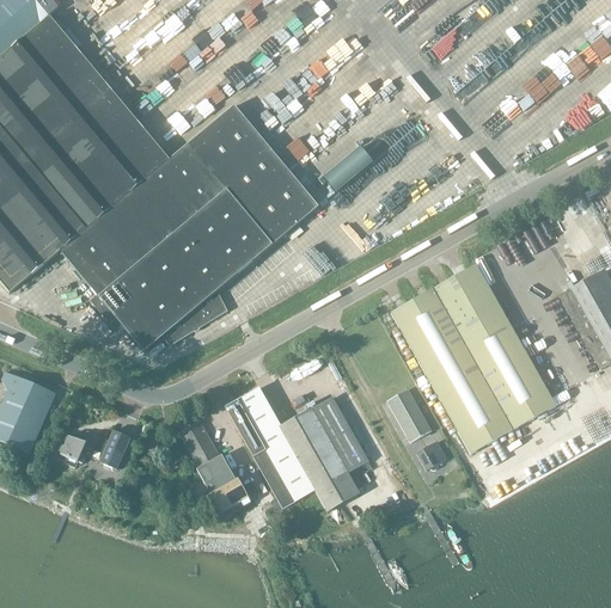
[(0,280),(10,292),(60,250),(97,294),(91,299),(114,326),(120,321),(145,351),(163,336),(171,345),(228,309),(218,289),(319,206),(234,105),(170,159),(49,13),(57,7),(52,0),(0,0),(0,280)]
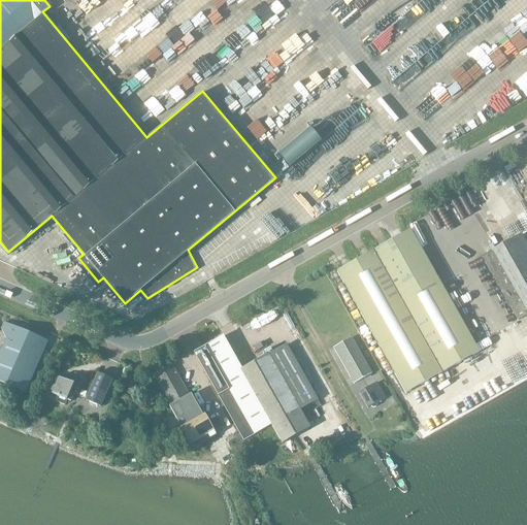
[(65,0),(74,12),(69,15),(76,26),(81,23),(75,14),(96,0),(65,0)]
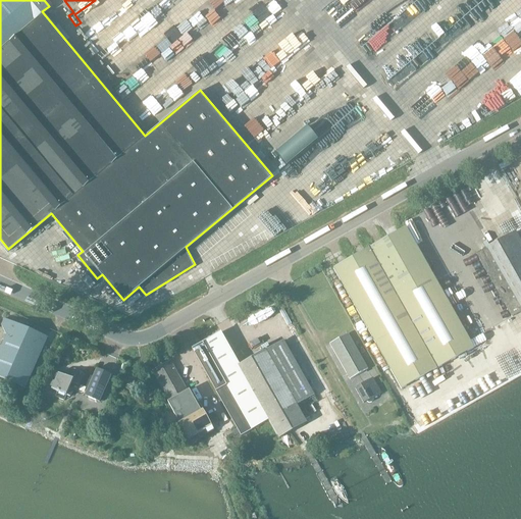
[(172,7),(199,2),(195,16),(186,23),(185,29),(189,34),(172,47),(174,57),(197,39),(204,29),(212,39),(221,37),(247,0),(156,0),(151,0),(146,4),(145,8),(156,16),(164,9),(158,1),(164,0),(174,0),(172,7)]
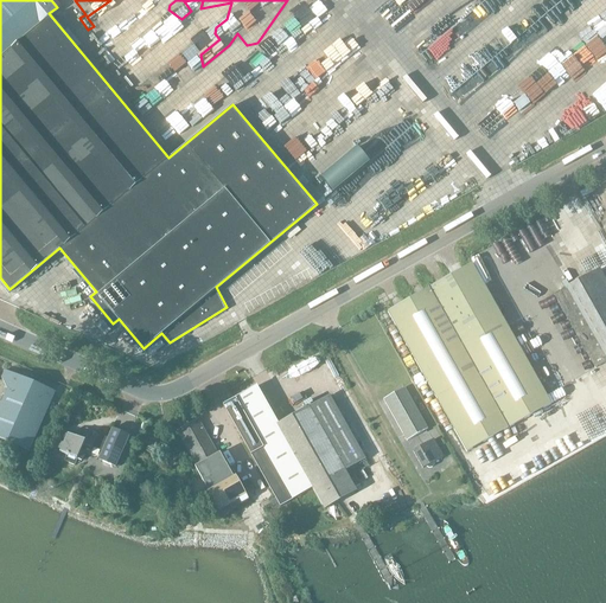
[(307,8),(305,4),(294,12),(305,26),(327,8),(321,0),(318,0),(307,8)]
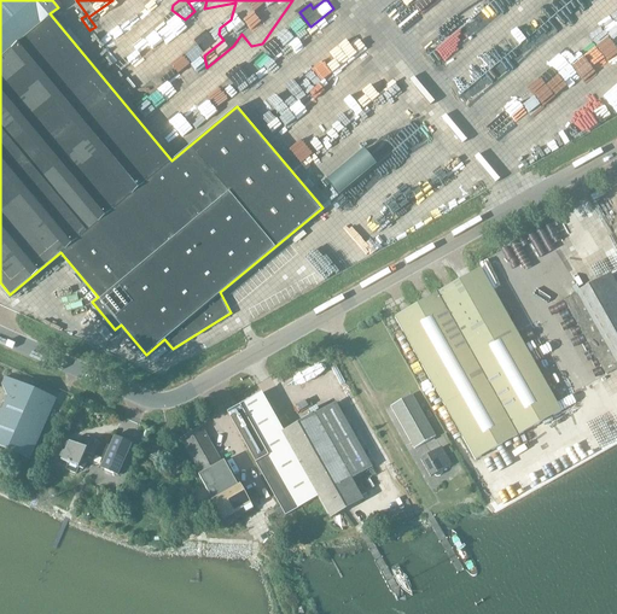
[(407,29),(418,22),(406,6),(395,13),(407,29)]
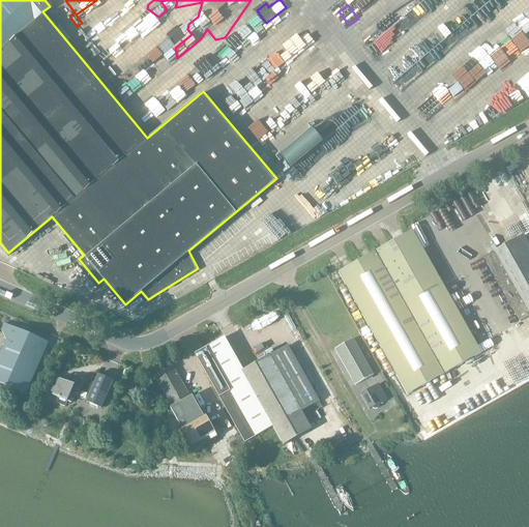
[(528,39),(528,8),(492,26),(499,39),(488,46),(487,54),(476,46),(470,49),(460,62),(466,67),(440,103),(446,99),(451,104),(463,98),(459,90),(477,82),(477,69),(494,62),(492,65),(497,69),(504,60),(500,52),(513,46),(512,42),(527,44),(528,39)]
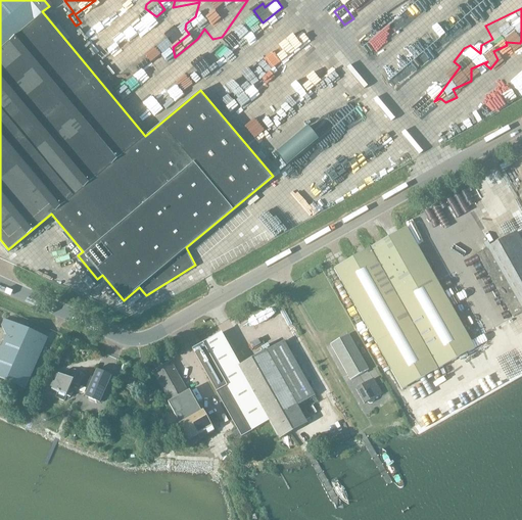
[(475,24),(466,12),(451,25),(461,36),(475,24)]
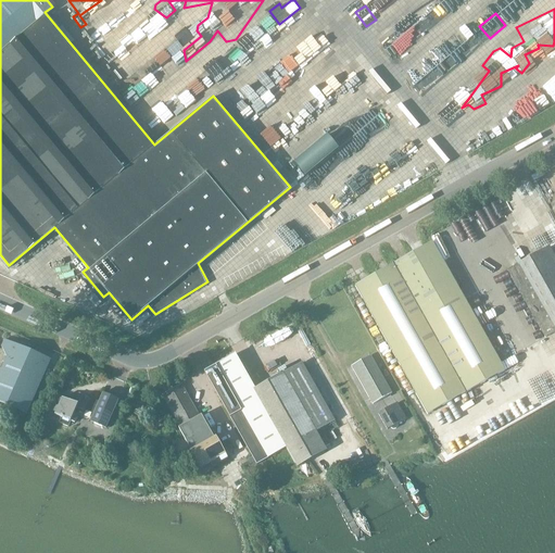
[(151,20),(133,36),(141,46),(168,23),(163,16),(154,24),(151,20)]
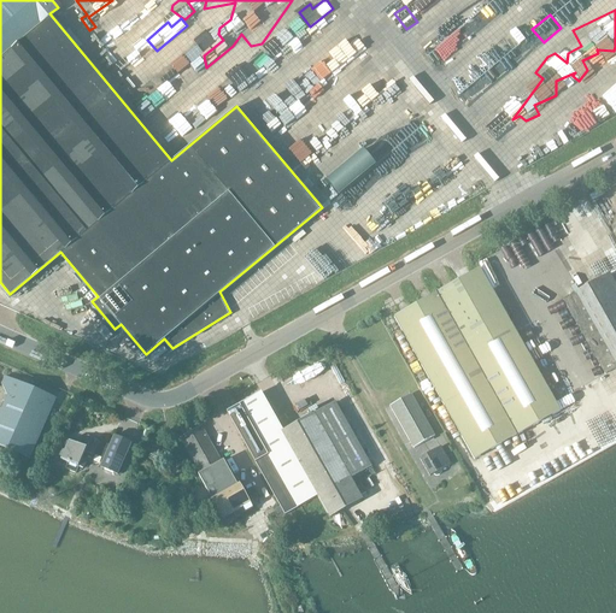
[(298,40),(310,27),(303,21),(291,34),(298,40)]
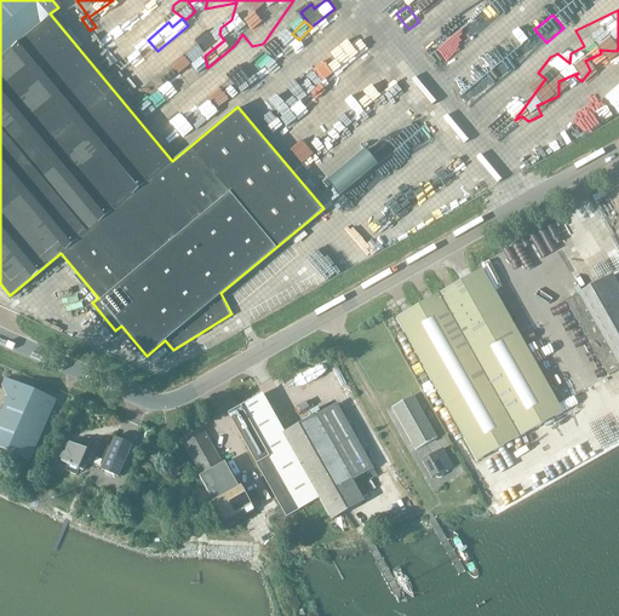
[(365,22),(357,28),(380,52),(387,46),(365,22)]
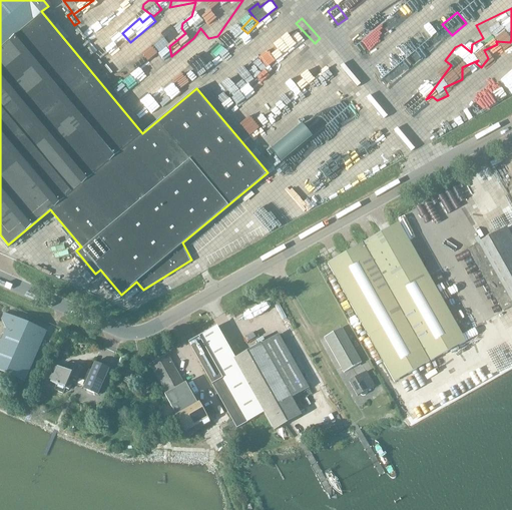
[(273,19),(219,50),(226,61),(249,47),(254,56),(268,48),(266,45),(274,40),(266,27),(275,22),(273,19)]
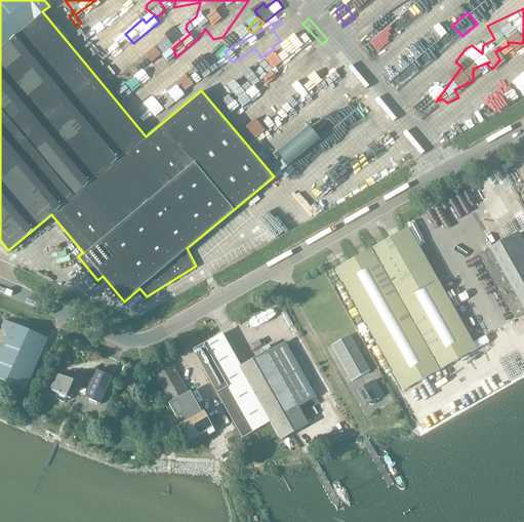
[(179,23),(169,28),(174,41),(186,36),(179,23)]
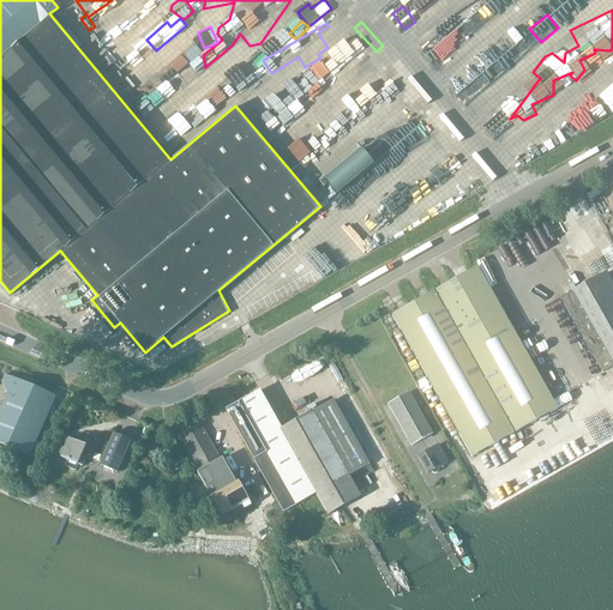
[(197,34),(182,42),(188,53),(203,44),(197,34)]
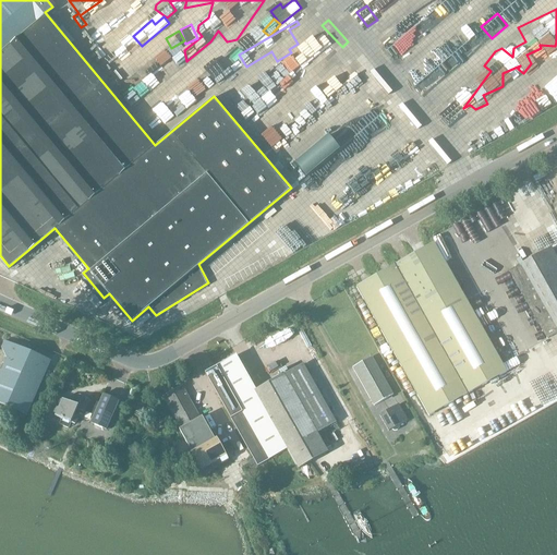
[(132,33),(103,51),(120,79),(126,74),(121,65),(130,60),(124,52),(138,44),(132,33)]
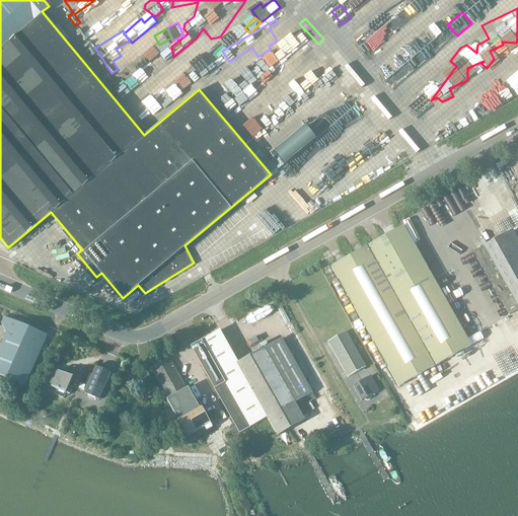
[(229,45),(236,41),(233,35),(227,41),(229,45)]
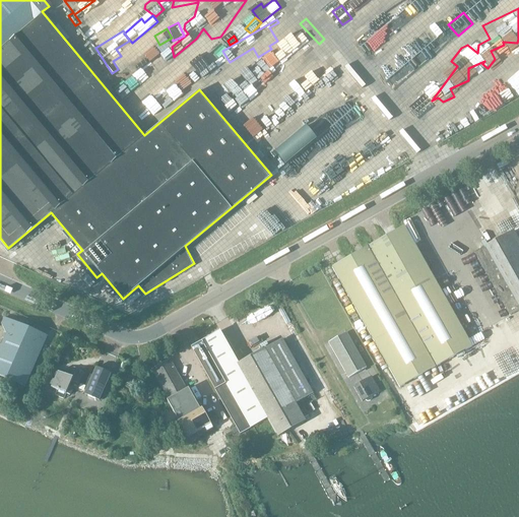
[(363,51),(373,53),(375,46),(379,47),(380,42),(366,38),(363,51)]
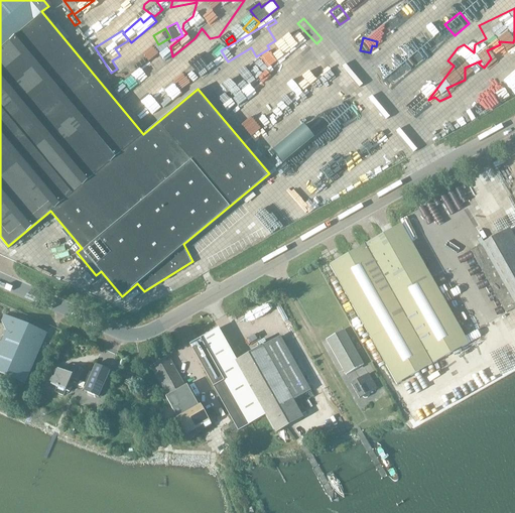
[(425,57),(429,53),(418,41),(414,44),(425,57)]
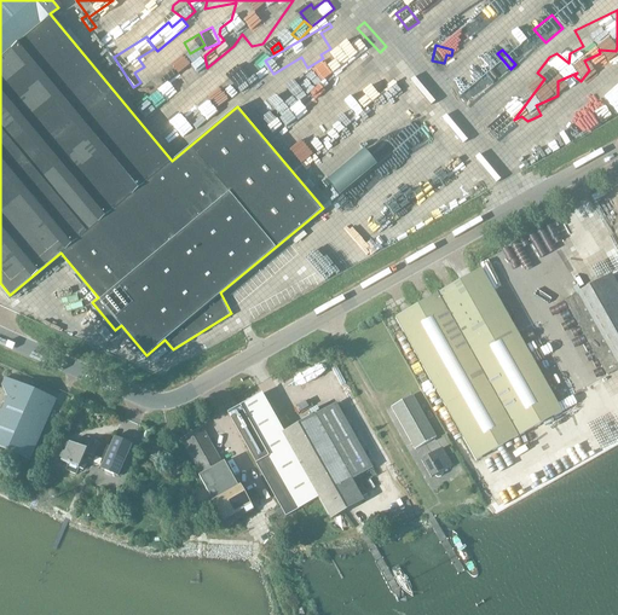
[(196,58),(191,52),(182,61),(186,65),(173,77),(175,80),(202,57),(201,53),(196,58)]
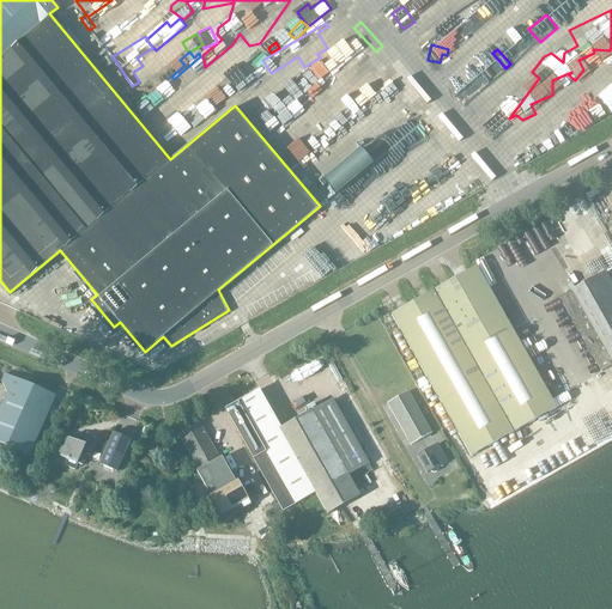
[(327,86),(323,81),(346,66),(346,67),(356,61),(350,52),(344,56),(341,53),(331,59),(329,56),(321,61),(325,66),(316,72),(321,79),(313,85),(317,93),(327,86)]
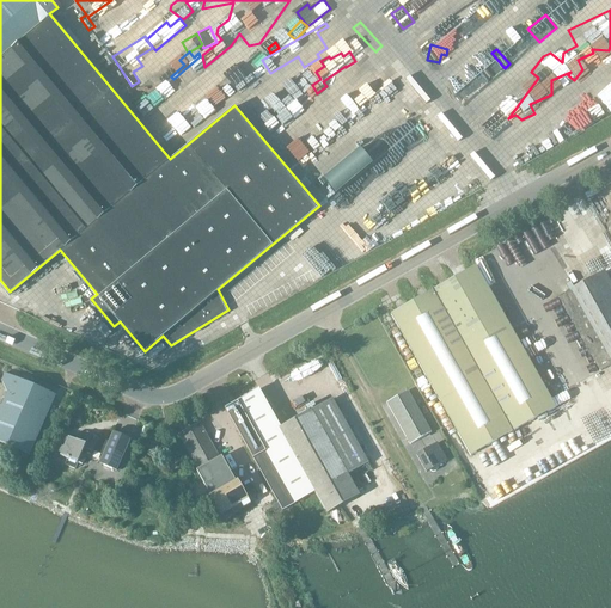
[(171,53),(135,88),(146,98),(139,105),(153,118),(163,109),(152,98),(156,96),(153,93),(157,90),(167,100),(179,87),(170,78),(183,65),(171,53)]
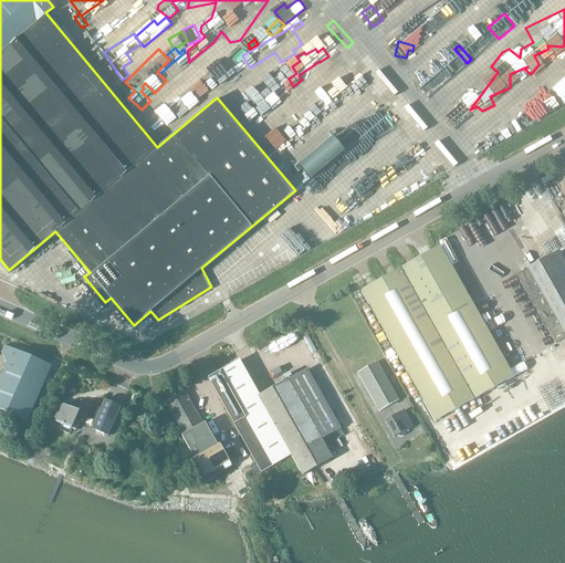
[(221,76),(222,80),(232,74),(229,69),(237,64),(229,52),(206,66),(211,76),(201,82),(205,86),(221,76)]
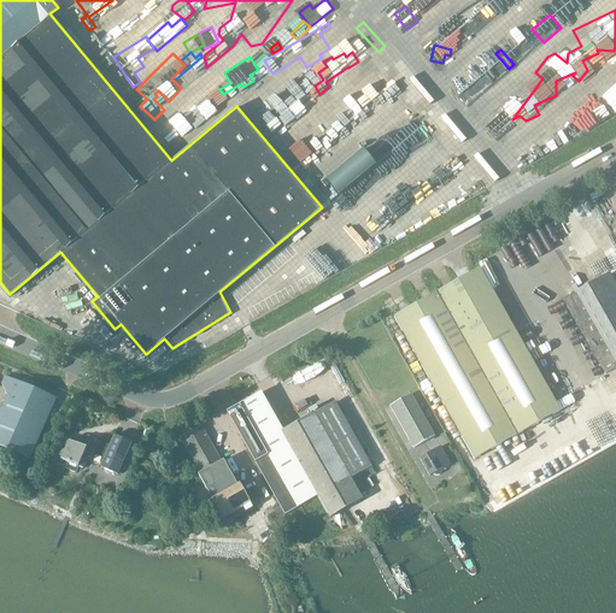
[(321,98),(315,87),(305,93),(312,84),(304,75),(301,76),(282,98),(283,101),(275,110),(281,115),(271,125),(277,131),(282,128),(285,130),(297,118),(308,112),(311,108),(306,100),(312,106),(321,98)]
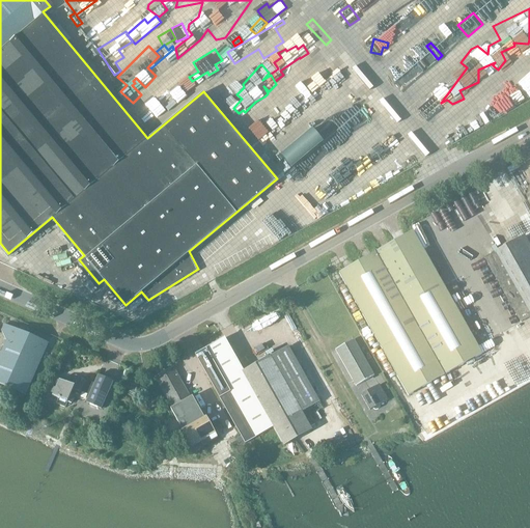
[(517,79),(505,85),(514,104),(529,95),(529,79),(519,84),(517,79)]
